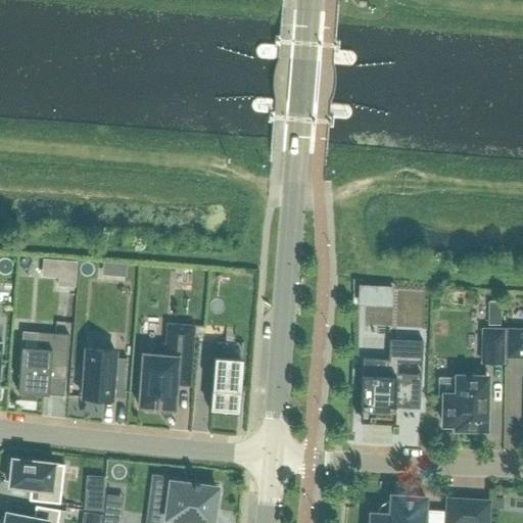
[(351,52),(295,47),(263,45),(257,47),(255,51),(257,55),(262,58),(349,64),(352,64),(355,62),(357,59),(355,54),(351,52)]
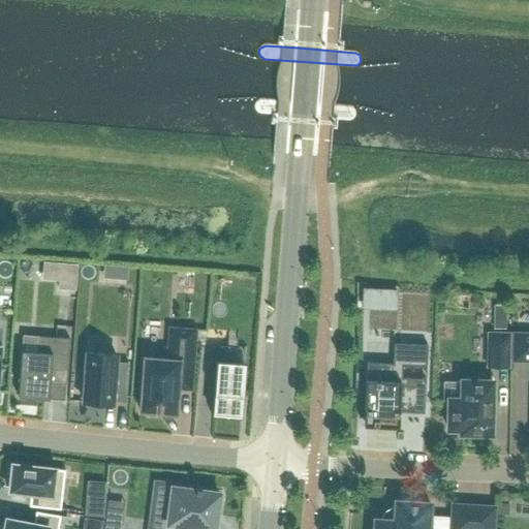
[(350,107),(294,103),(260,100),(256,102),(254,106),(255,112),(259,114),(348,121),(351,120),(354,118),(355,115),(354,110),(350,107)]
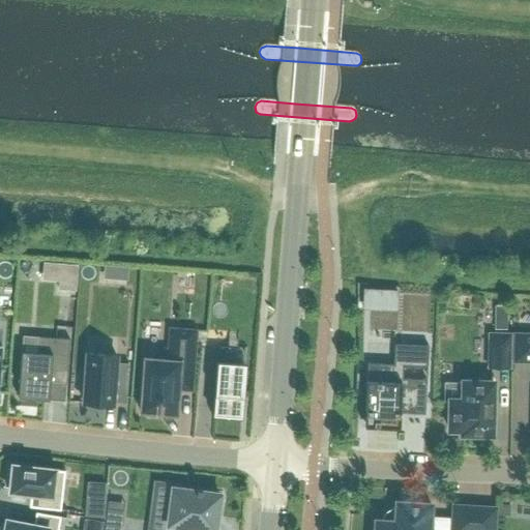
[(508,366),(509,333),(489,333),(488,366),(508,366)]
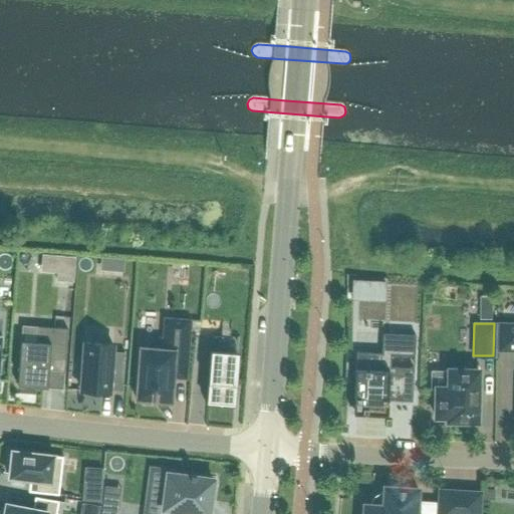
[(499,349),(513,349),(513,323),(499,324),(499,349)]
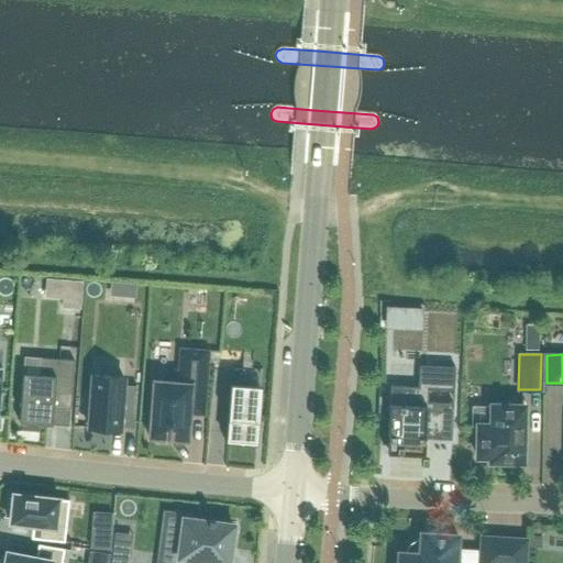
[(41,357),(39,375),(22,374),(19,422),(52,424),(53,407),(69,409),(74,361),(41,357)]
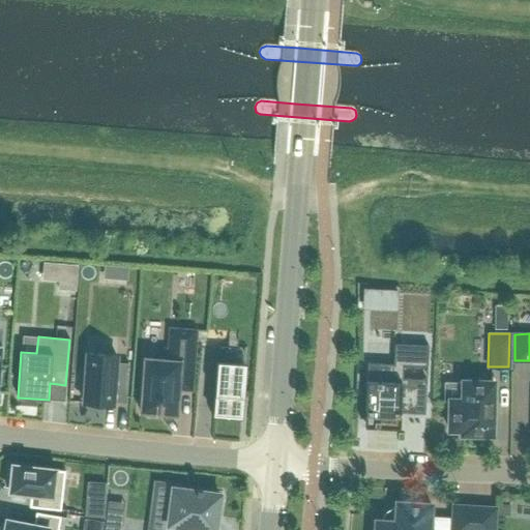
[(216,361),(212,415),(240,417),(245,363),(246,347),(218,345),(216,361)]
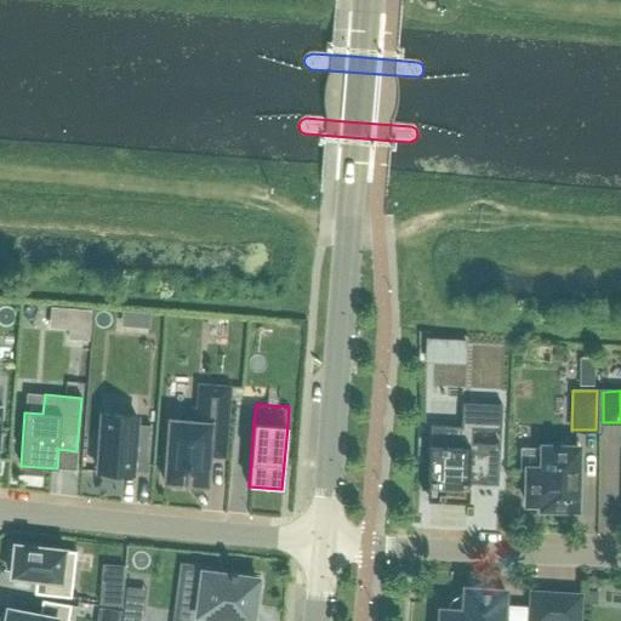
[(164,482),(170,483),(174,486),(182,488),(186,484),(206,485),(209,443),(226,444),(228,408),(197,405),(195,421),(169,419),(164,482)]
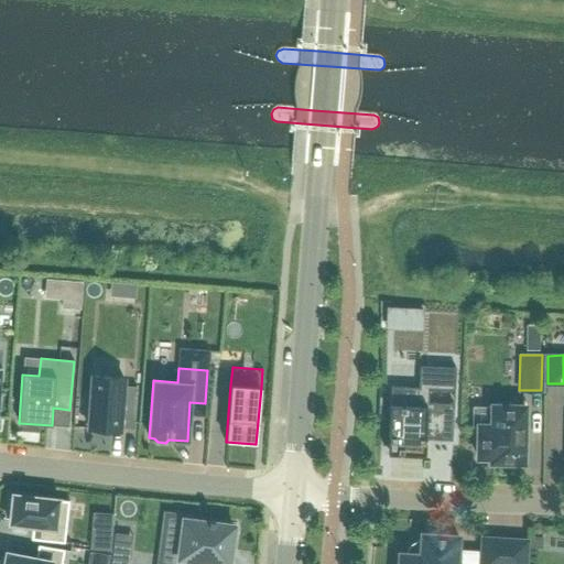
[(391,388),(388,456),(424,457),(425,442),(452,443),(454,405),(427,404),(429,392),(455,393),(456,370),(421,368),(420,390),(391,388)]
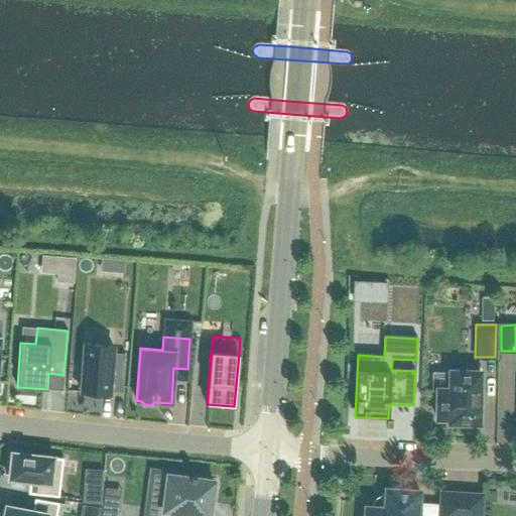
[(85,344),(83,365),(81,365),(79,386),(82,387),(81,391),(109,393),(109,389),(123,391),(125,355),(112,354),(113,346),(85,344)]
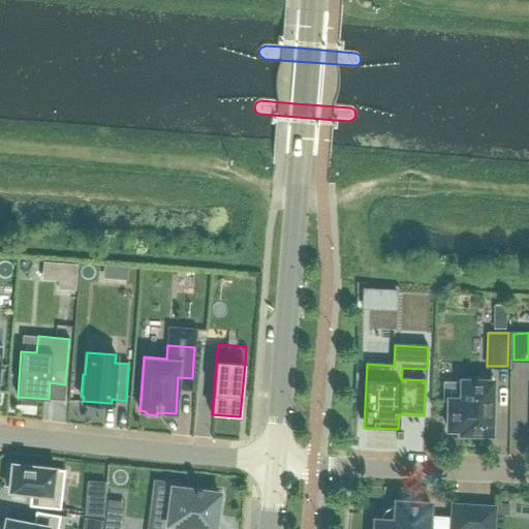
[(443,399),(448,399),(447,429),(460,429),(460,433),(491,434),(492,380),(461,379),(461,381),(443,381),(443,399)]
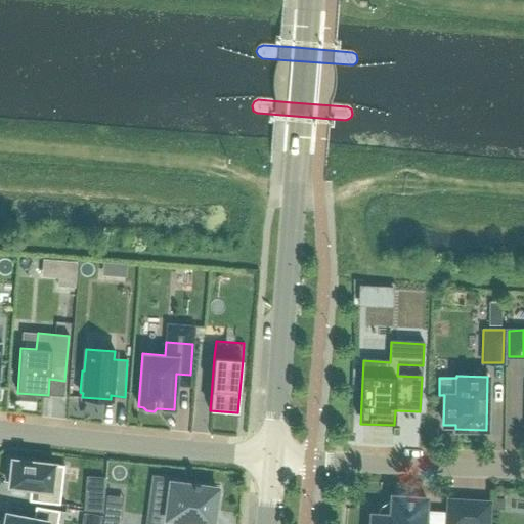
[(59,505),(63,465),(12,460),(11,464),(7,464),(5,480),(9,481),(9,485),(36,488),(35,501),(59,505)]
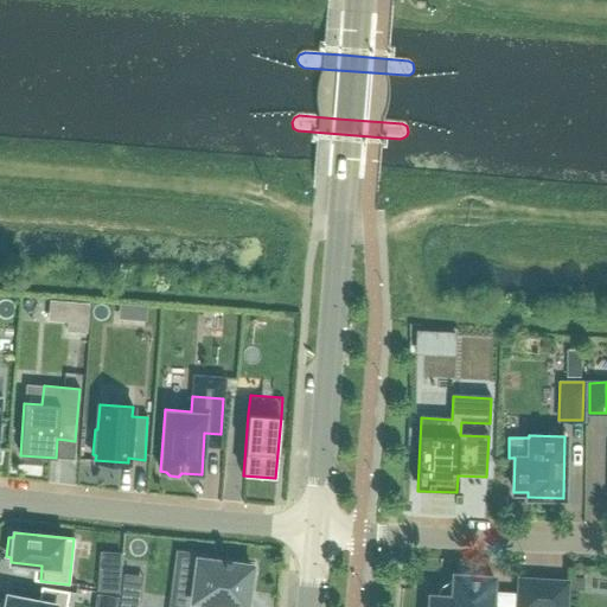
[(209,606),(210,604),(241,606),(247,606),(249,592),(250,593),(251,581),(250,581),(253,566),(231,563),(231,560),(225,560),(225,562),(198,558),(195,589),(176,587),(172,606),(209,606)]
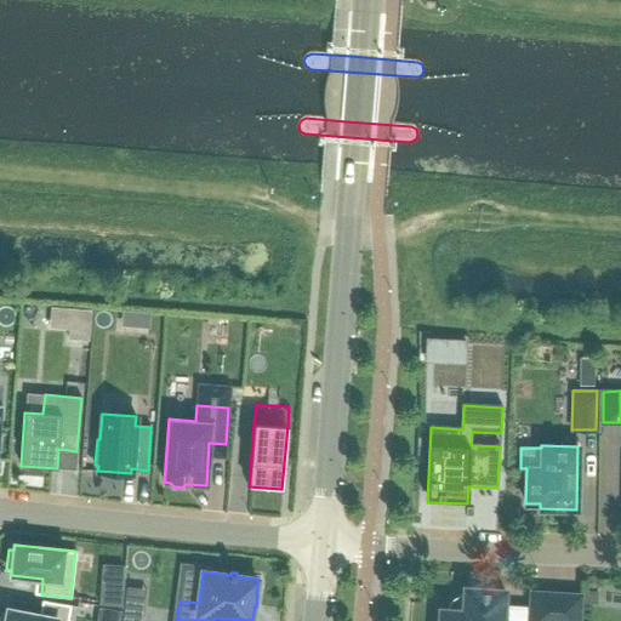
[(501,620),(502,619),(529,620),(528,620),(577,620),(580,594),(530,591),(529,608),(503,607),(505,590),(463,587),(462,610),(439,609),(438,620),(501,620)]
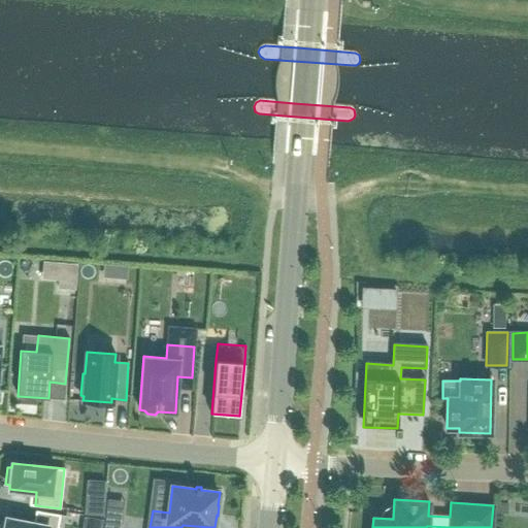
[(6,518),(3,527),(57,527),(60,515),(35,509),(33,522),(6,518)]
